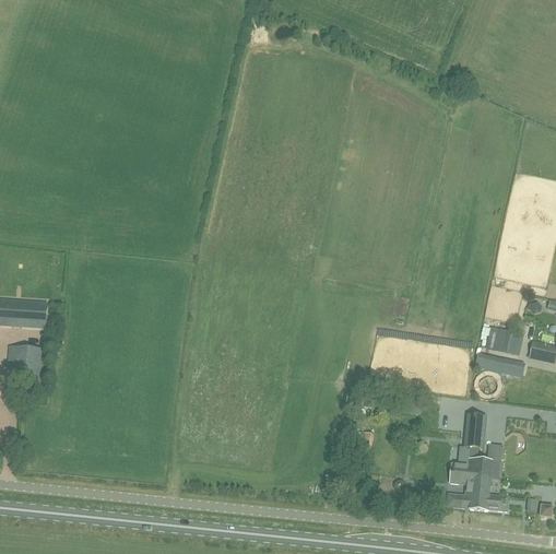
[(43,271),(55,271),(54,259),(42,260),(43,271)]
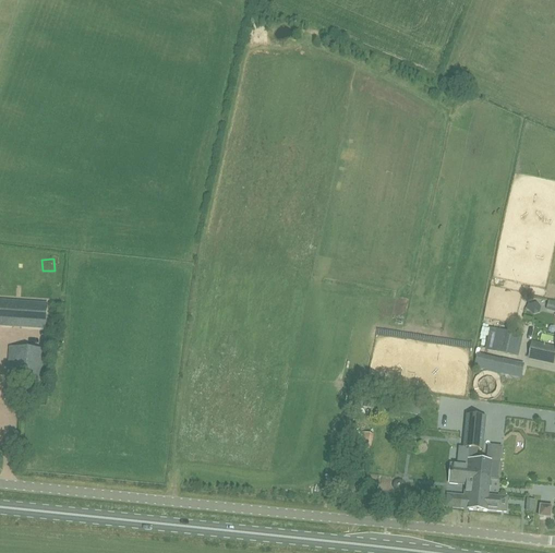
[(0,320),(41,323),(44,300),(0,297),(0,320)]
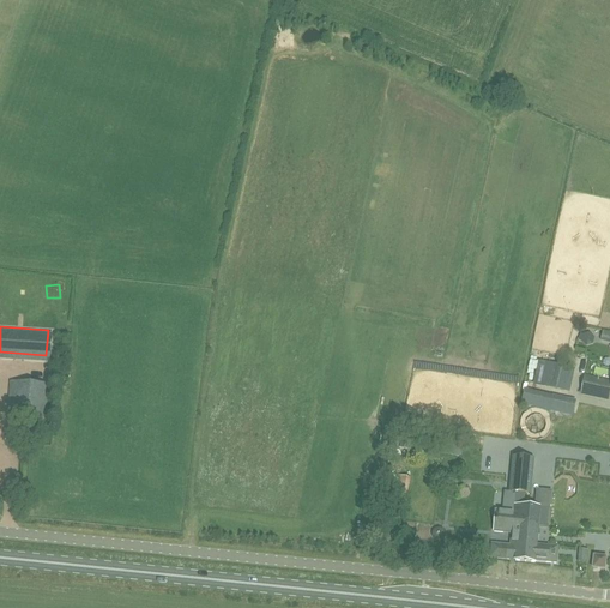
[(565,362),(545,359),(541,380),(560,385),(565,362)]
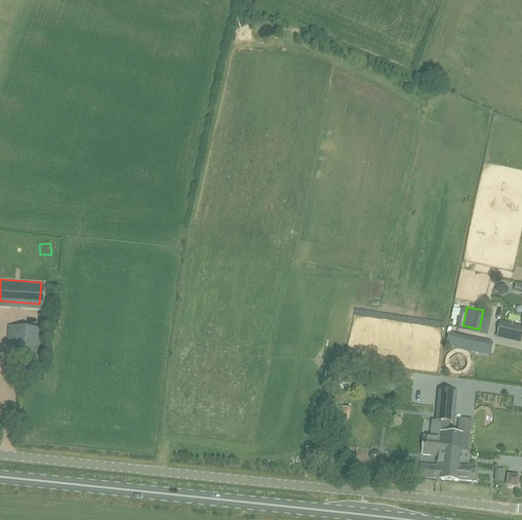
[(521,317),(521,322),(497,317),(494,332),(518,337),(521,325),(521,317)]
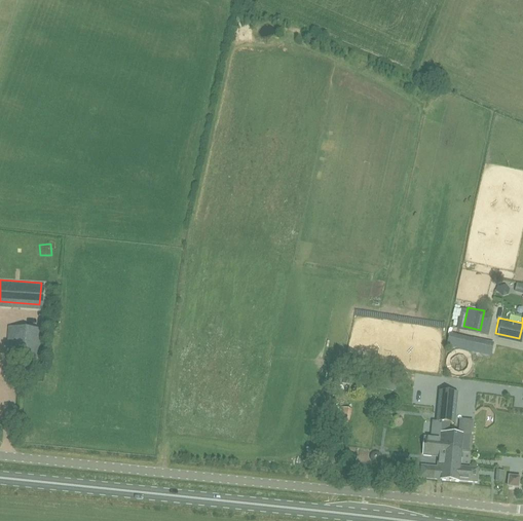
[(4,343),(4,352),(36,355),(38,325),(16,324),(14,343),(4,343)]
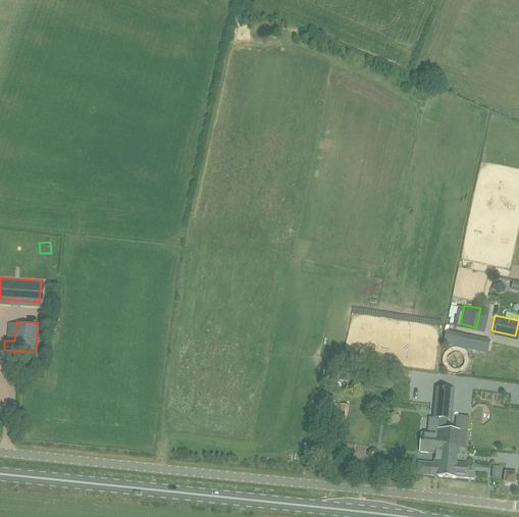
[(448,341),(464,345),(484,349),(487,335),(467,331),(467,332),(450,329),(448,341)]
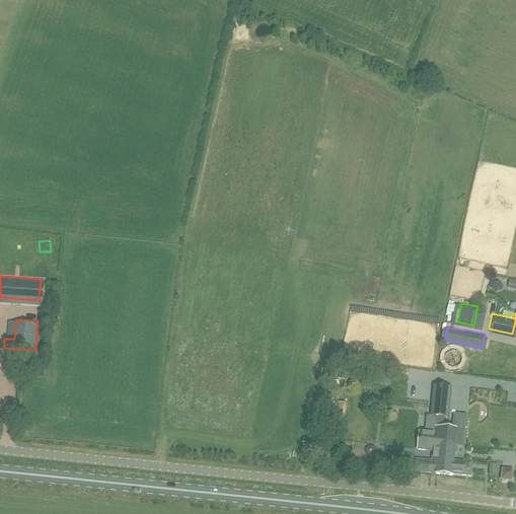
[(428,412),(433,412),(440,413),(446,413),(448,383),(430,381),(428,412)]
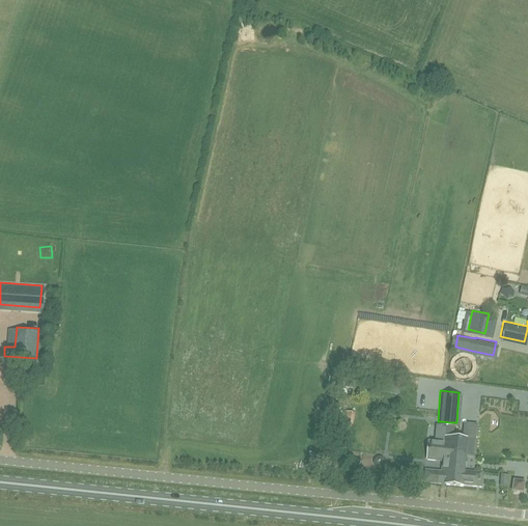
[(469,417),(471,409),(463,407),(461,415),(469,417)]
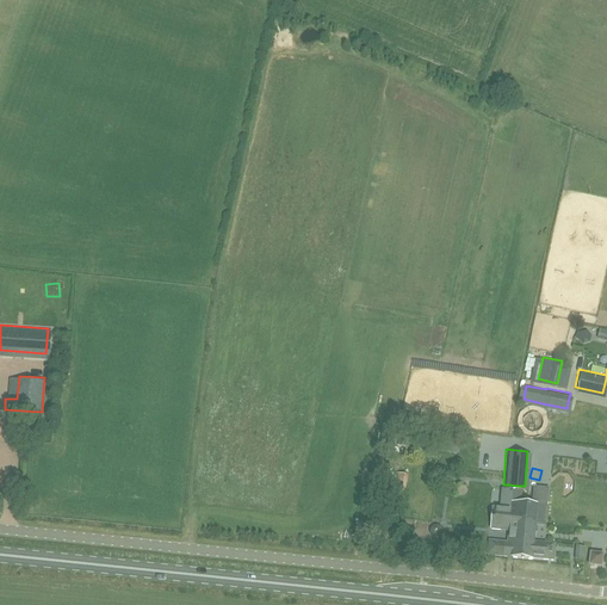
[(396,469),(391,486),(402,489),(407,473),(396,469)]
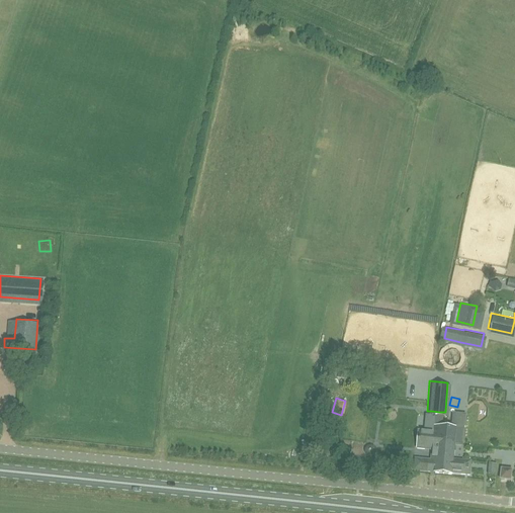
[(432,468),(448,469),(448,468),(466,471),(467,456),(450,455),(450,446),(451,441),(451,439),(459,440),(460,425),(453,424),(449,424),(438,422),(439,412),(432,411),(431,422),(430,428),(416,426),(414,444),(429,445),(428,456),(412,454),(411,465),(432,467),(432,468)]
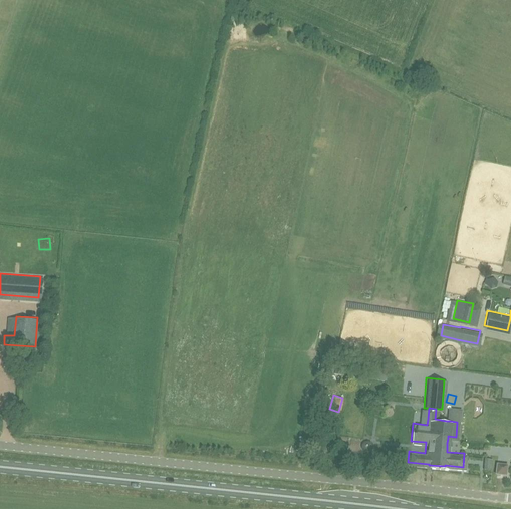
[(504,472),(505,462),(494,461),(493,471),(504,472)]
